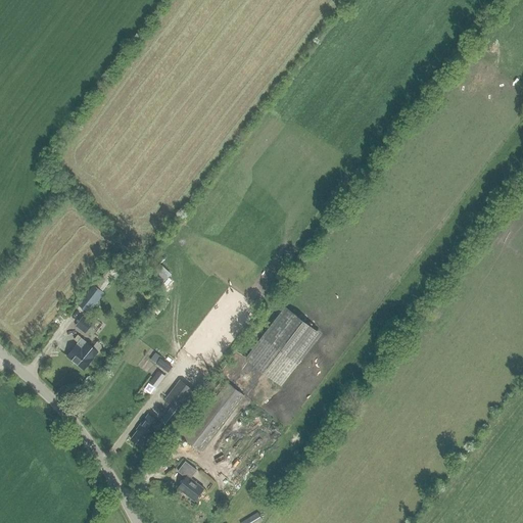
[(149,273),(159,284),(171,274),(159,263),(149,273)]
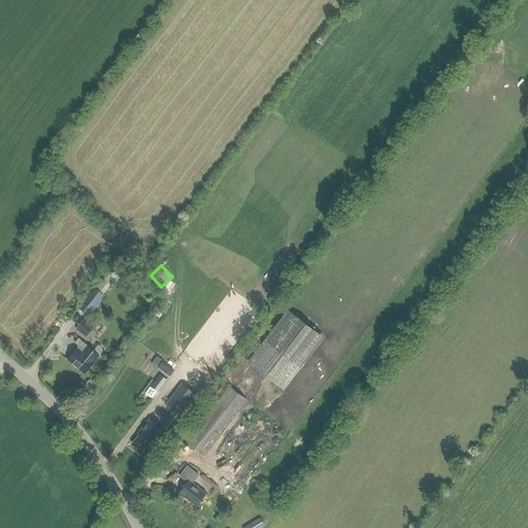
[(104,277),(102,276),(94,288),(95,288),(79,308),(90,316),(105,296),(101,293),(118,274),(110,269),(104,277)]
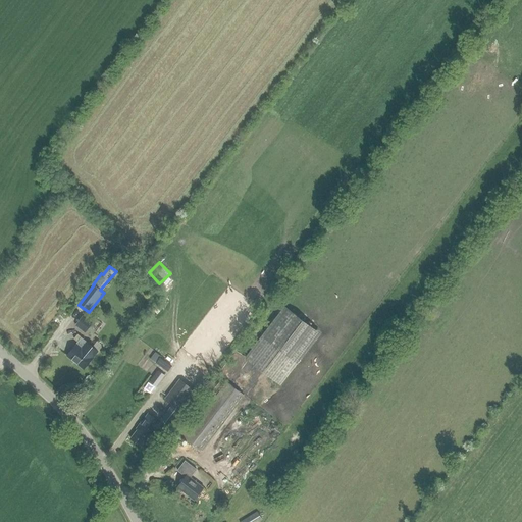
[(278,305),(244,360),(281,384),(314,334),(317,337),(321,332),(278,305)]
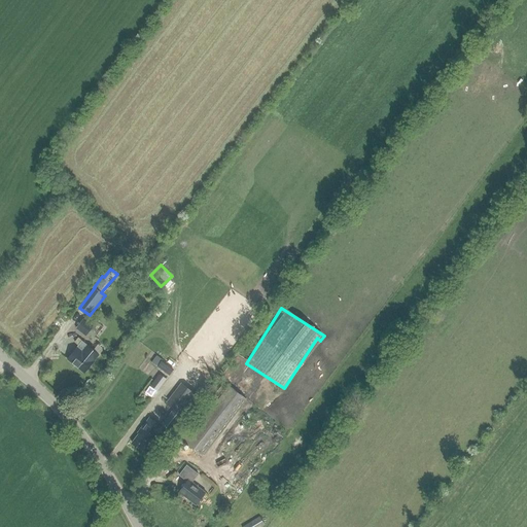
[(75,328),(85,337),(97,322),(86,315),(75,328)]
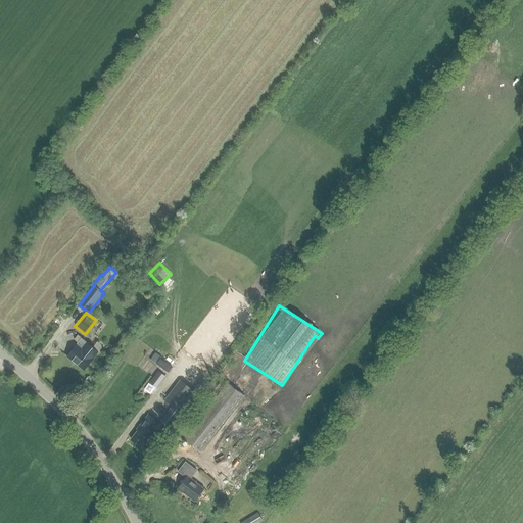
[(82,338),(78,343),(80,345),(79,346),(76,344),(66,355),(84,370),(98,352),(82,338)]
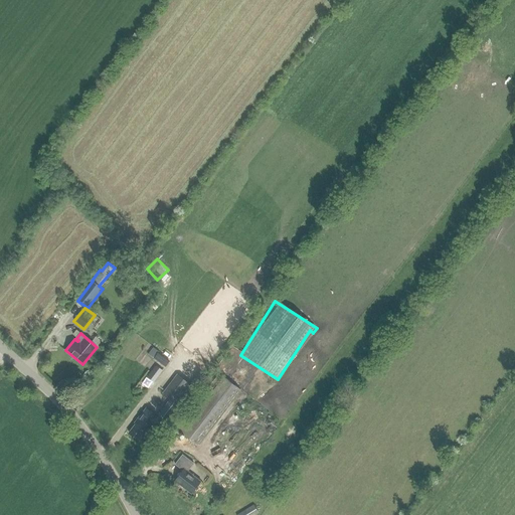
[(158,352),(154,358),(165,367),(170,361),(158,352)]
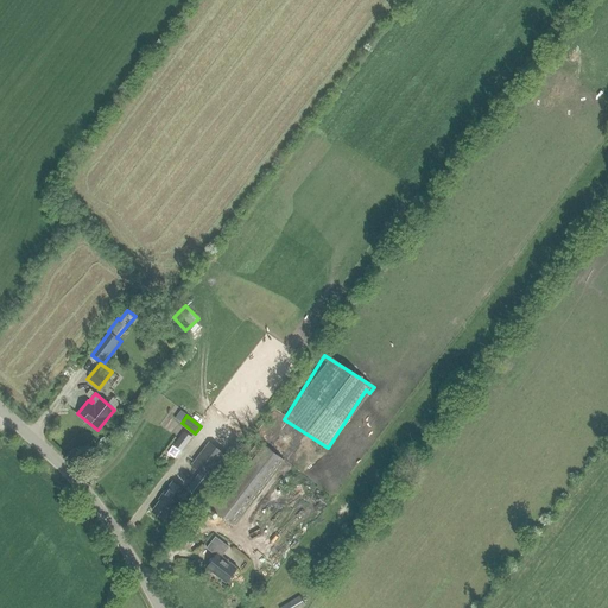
[(182,450),(191,436),(182,430),(172,444),(182,450)]
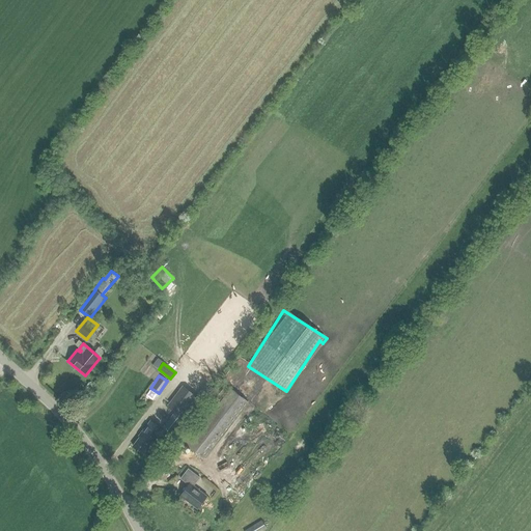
[(167,406),(176,412),(164,427),(174,435),(188,418),(187,417),(200,399),(183,386),(167,406)]
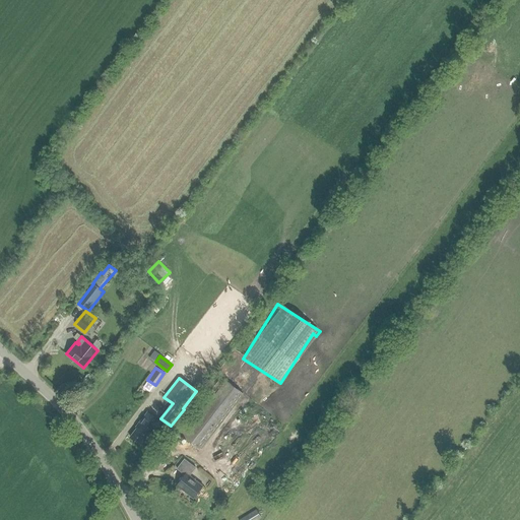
[(243,393),(226,380),(192,425),(189,421),(180,434),(199,449),(243,393)]
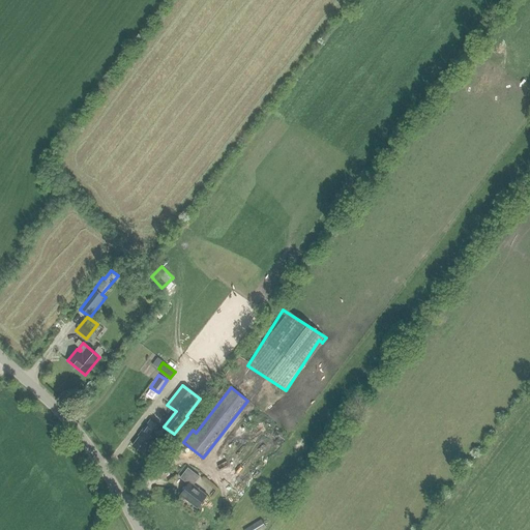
[(144,428),(139,435),(140,436),(133,444),(143,451),(149,443),(152,444),(156,438),(163,442),(169,435),(163,430),(164,429),(150,419),(144,428)]
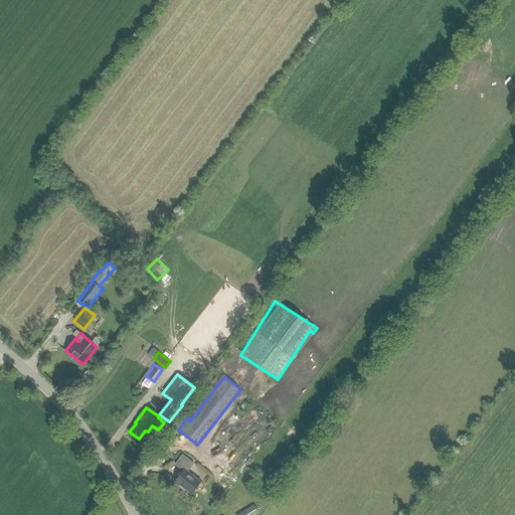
[(194,463),(183,454),(176,464),(183,470),(175,481),(192,494),(202,481),(188,471),(194,463)]
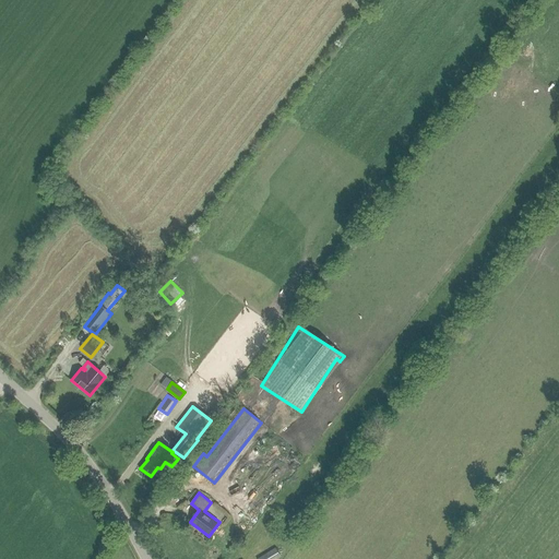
[(258,558),(275,558),(281,556),(275,547),(258,558)]
